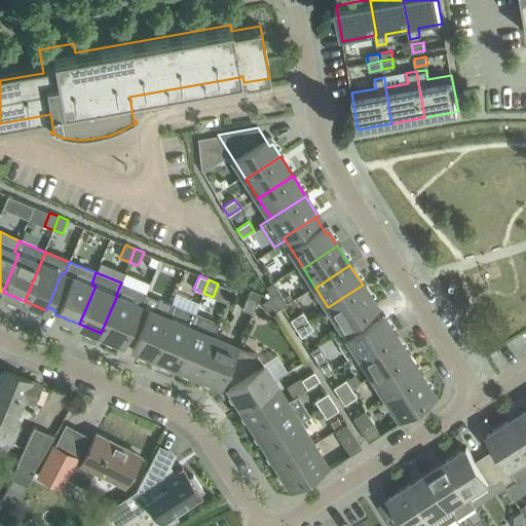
[(139,304),(144,293),(121,283),(116,295),(117,295),(101,333),(122,342),(139,304)]
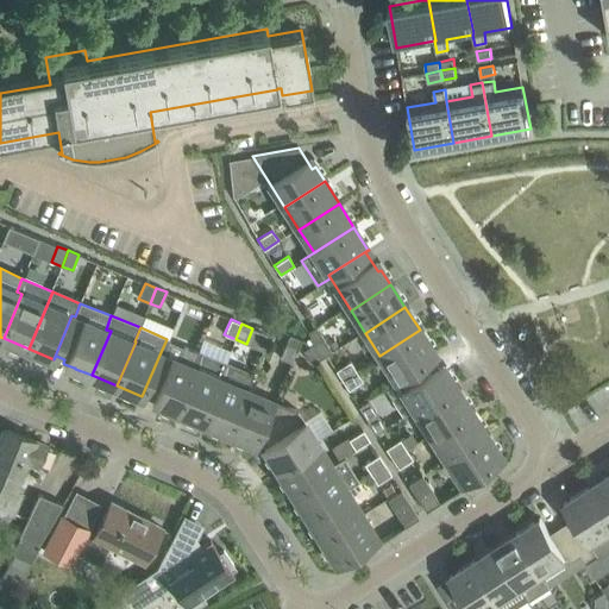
[(313,344),(322,358),(332,351),(322,338),(316,327),(314,328),(308,332),(311,337),(309,338),(313,344)]
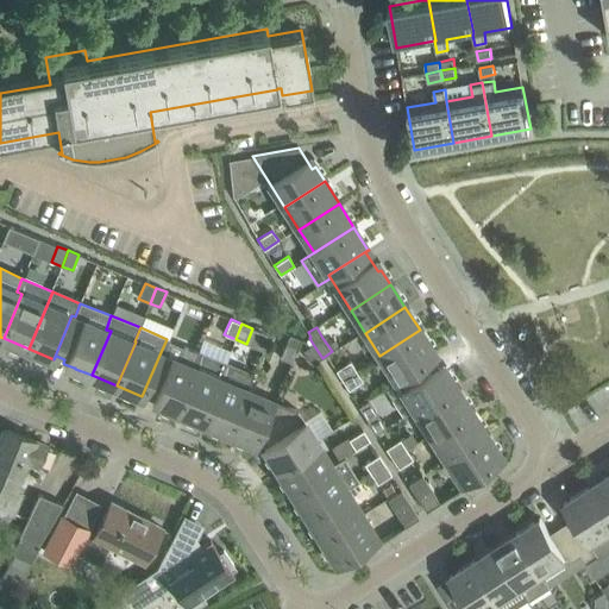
[(395,378),(434,353),(420,330),(380,356),(395,378)]
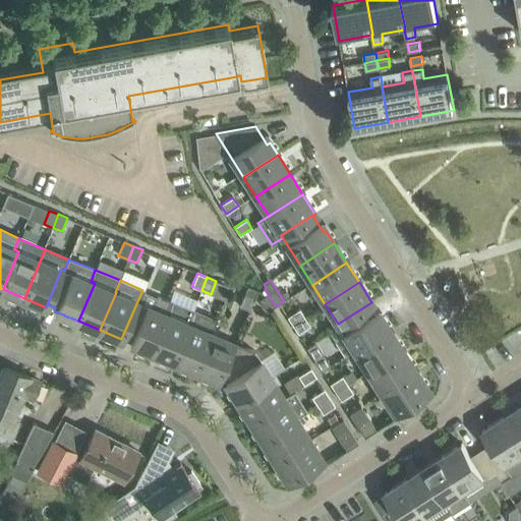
[(249,310),(257,290),(248,286),(240,306),(249,310)]
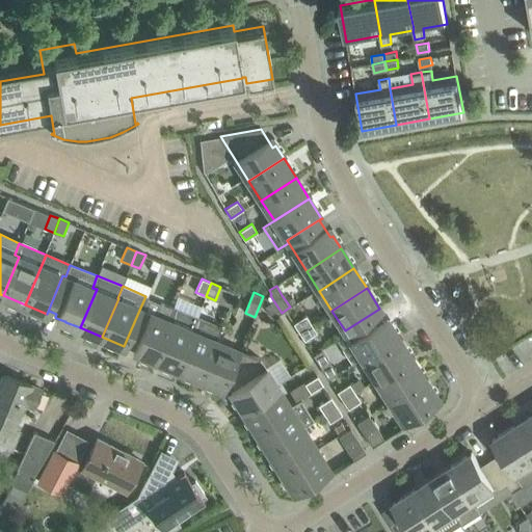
[(272,318),(282,313),(273,300),(265,306),(272,318)]
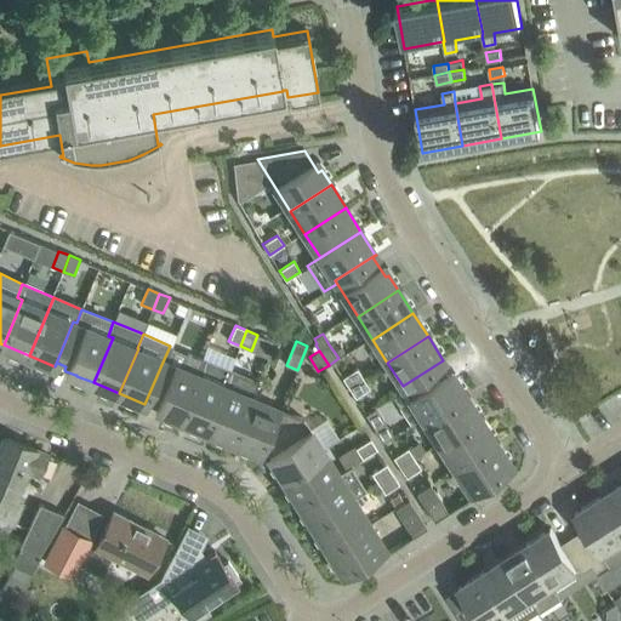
[(164,359),(144,404),(144,405),(147,400),(157,405),(154,409),(161,411),(164,412),(166,414),(183,421),(201,375),(195,372),(201,360),(187,354),(182,366),(164,359)]
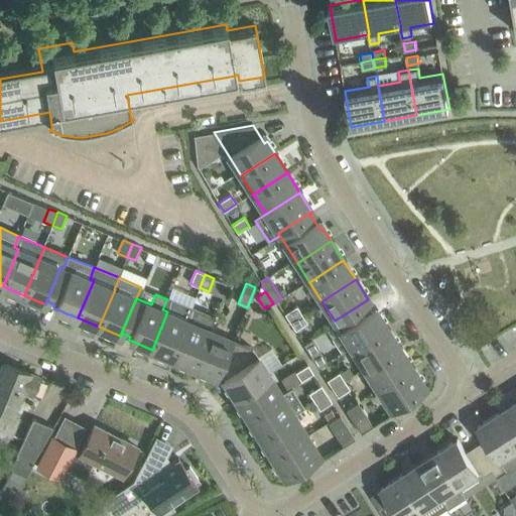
[(167,311),(152,350),(173,359),(189,321),(186,320),(191,308),(167,298),(167,299),(162,309),(167,311)]
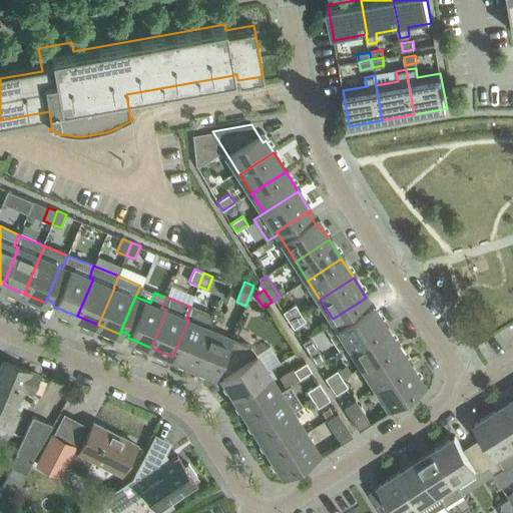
[(373,315),(364,300),(367,298),(366,298),(333,319),(335,323),(327,328),(341,350),(349,345),(351,348),(385,327),(377,314),(374,316),(374,315),(373,315)]
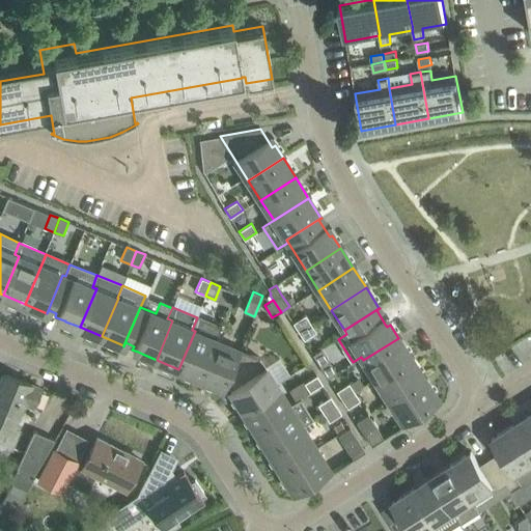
[(298,331),(310,324),(305,314),(292,323),(298,331)]
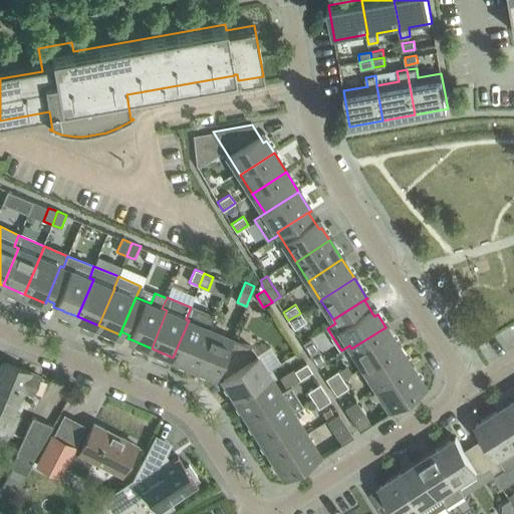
[(214,317),(191,307),(186,319),(189,320),(173,357),(194,365),(210,328),(209,328),(214,317)]
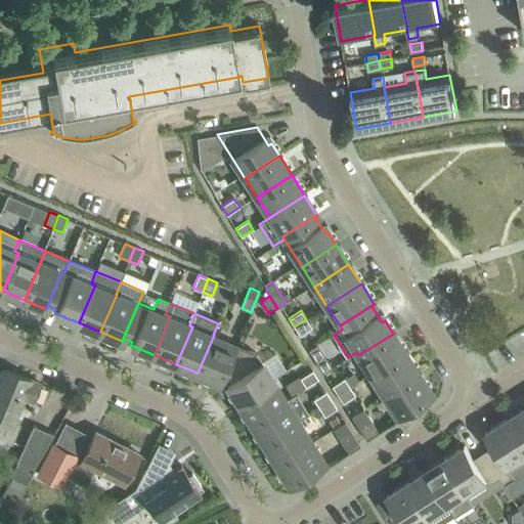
[(294,326),(300,336),(312,328),(306,319),(294,326)]
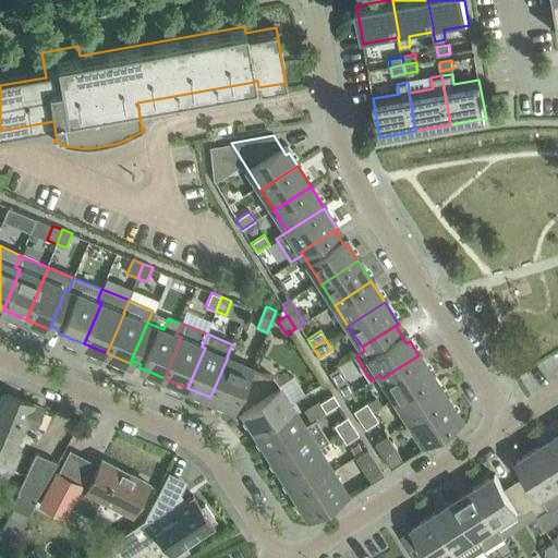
[(396,400),(432,376),(419,355),(381,378),(396,400)]
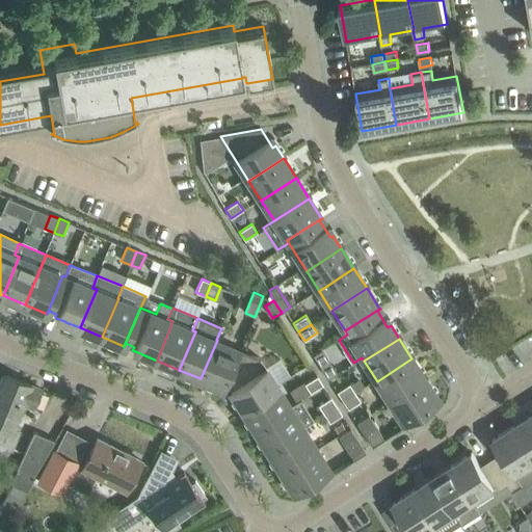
[(217,340),(201,378),(222,388),(239,349),(217,340)]
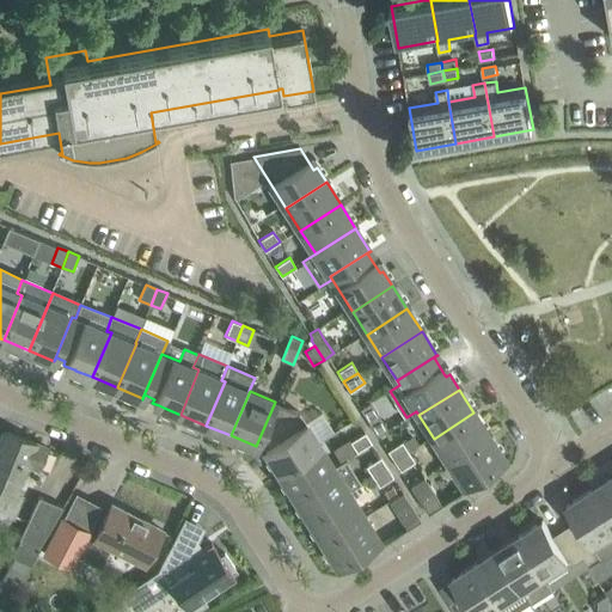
[(280,472),(320,447),(299,412),(275,402),(256,446),(257,447),(258,442),(269,447),(274,456),(271,458),(280,472)]
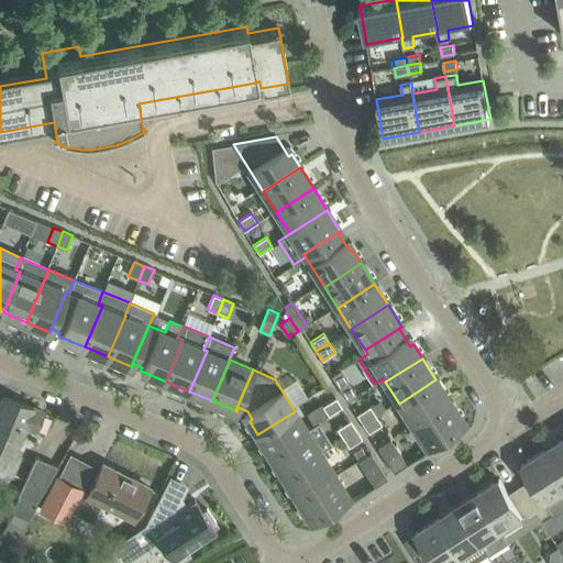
[(356,395),(341,370),(332,376),(348,400),(356,395)]
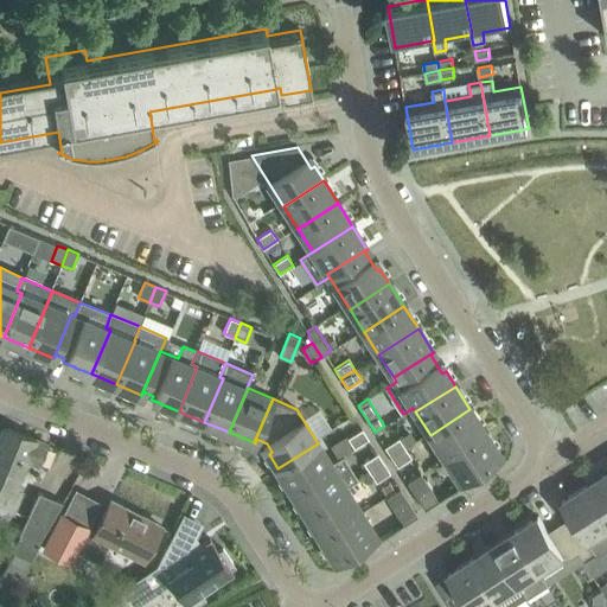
[(319,408),(304,416),(315,438),(331,429),(319,408)]
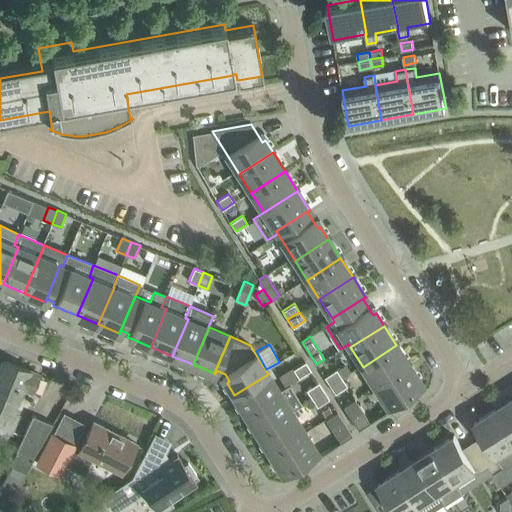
[(375,386),(408,364),(396,345),(363,367),(375,386)]
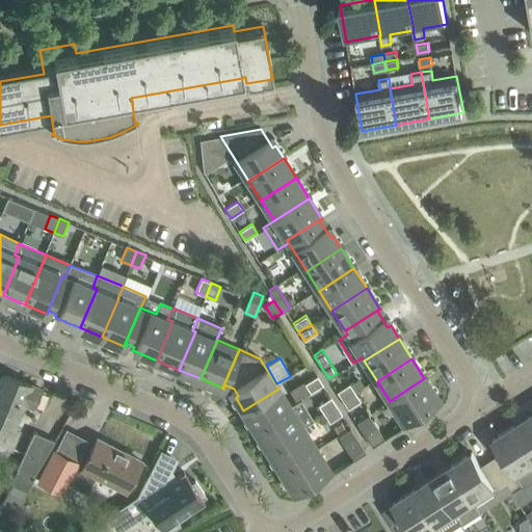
[(41,389),(3,374),(0,383),(0,444),(11,449),(18,432),(12,430),(23,402),(33,406),(41,389)]
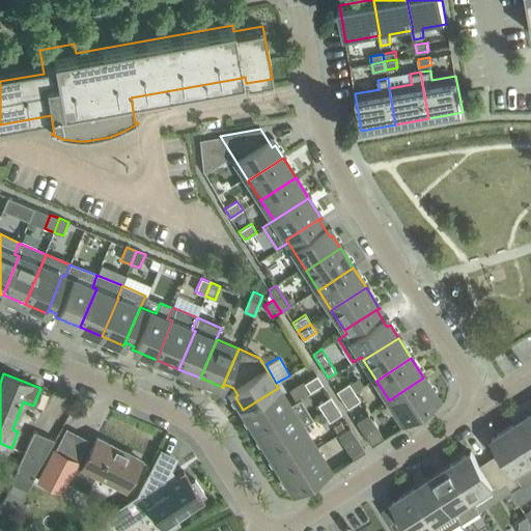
[(316,375),(314,376),(304,384),(310,392),(323,385),(316,375)]
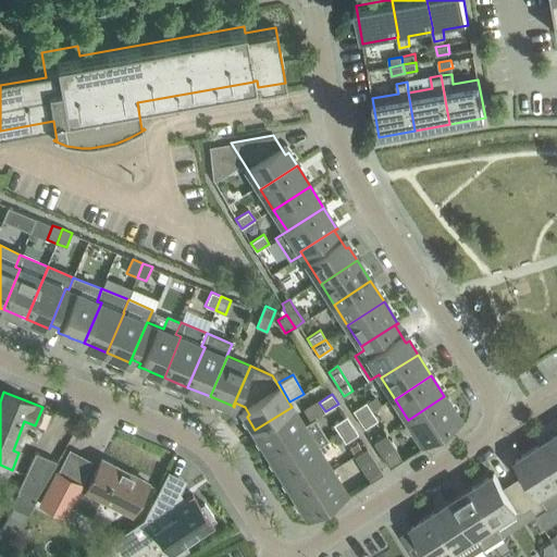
[(444,396),(408,420),(424,445),(437,436),(435,433),(458,418),(444,396)]
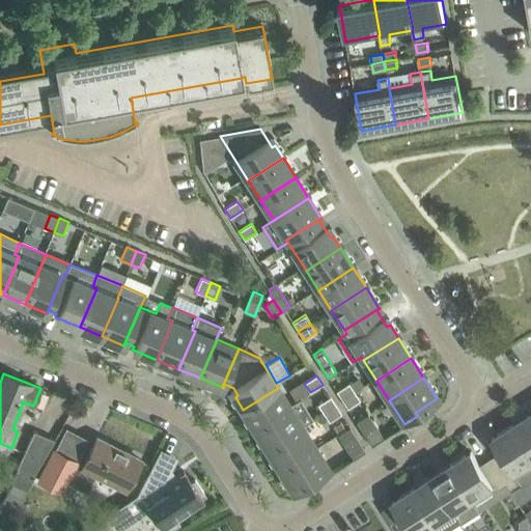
[(342,399),(354,392),(348,383),(336,391),(342,399)]
